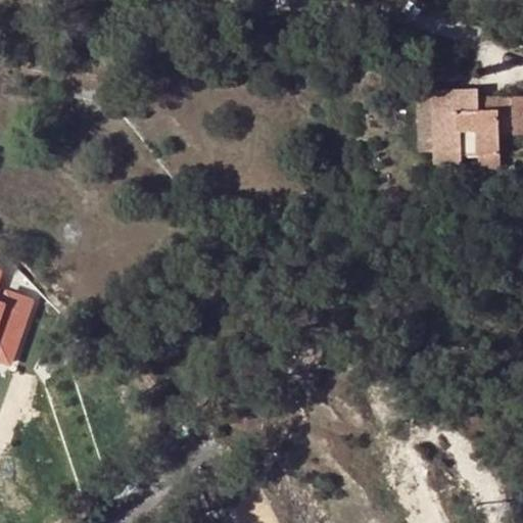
[(522,95),(510,96),(510,115),(498,115),(497,109),(478,110),(478,97),(477,88),(433,90),(433,96),(436,151),(436,163),(462,162),(462,155),(478,154),(500,153),(500,136),(498,127),(512,127),(512,135),(522,134),(522,95)]
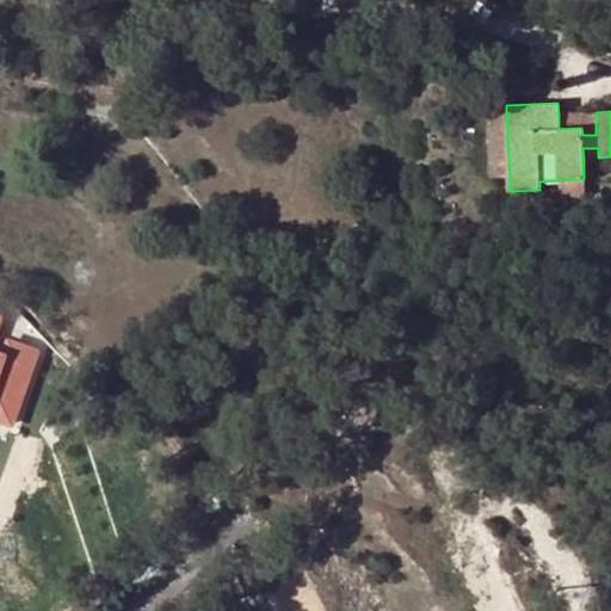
[(510,177),(506,112),(487,113),(489,177),(510,177)]
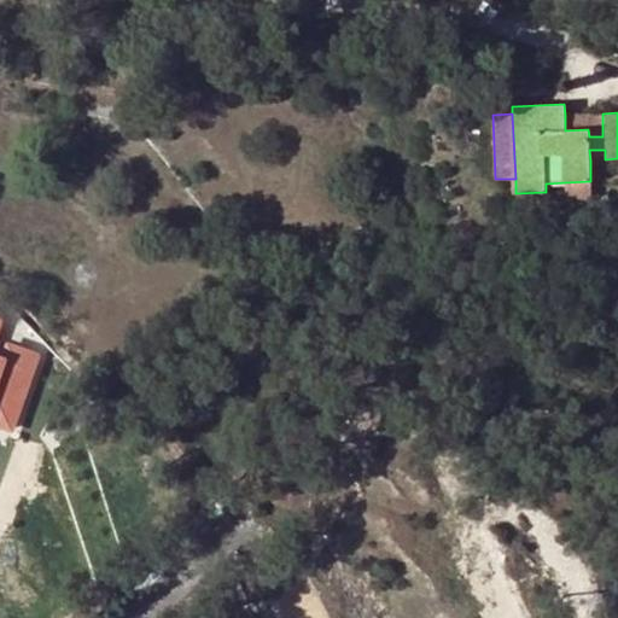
[(602,136),(602,114),(565,115),(565,130),(588,129),(589,136),(602,136)]
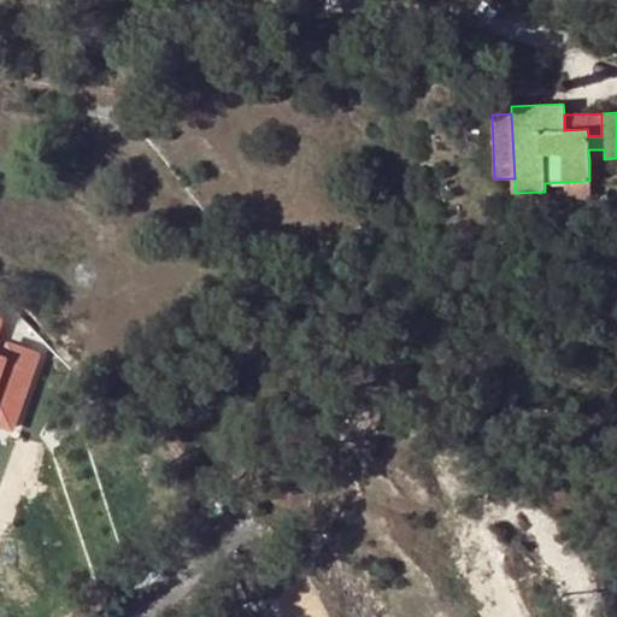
[(589,160),(604,159),(604,150),(588,150),(589,160)]
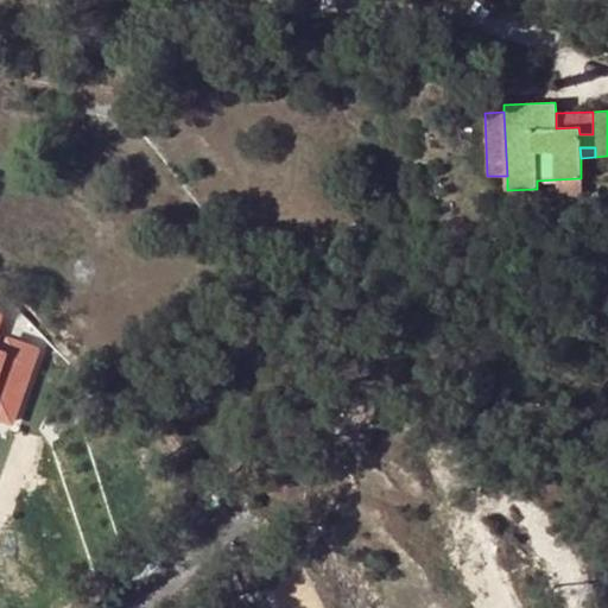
[(582,195),(581,178),(556,179),(557,196),(582,195)]
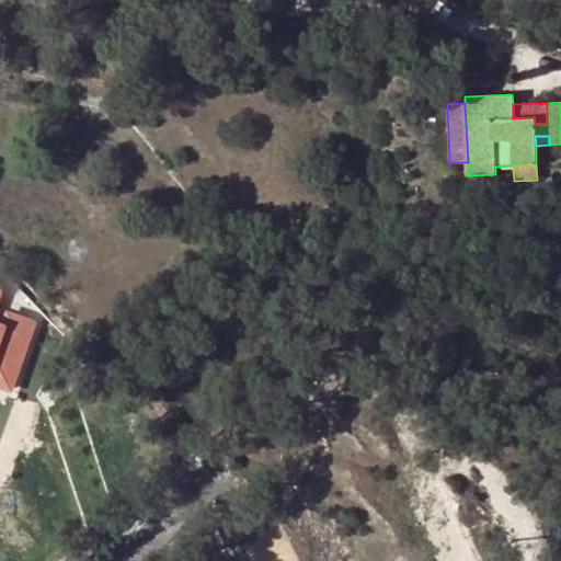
[(0,386),(16,390),(36,317),(0,307),(7,286),(0,284),(0,386)]
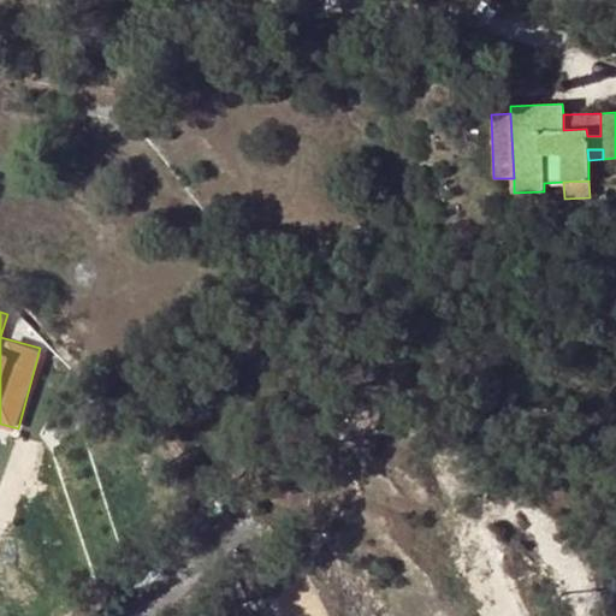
All buildings are outlined.
